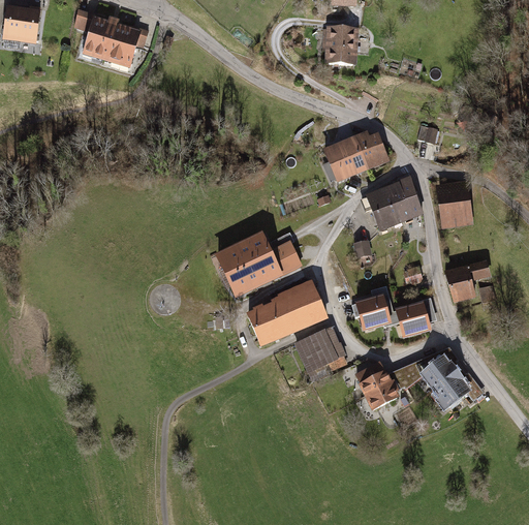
[(41,8),(6,4),(2,39),(37,43),(41,8)]
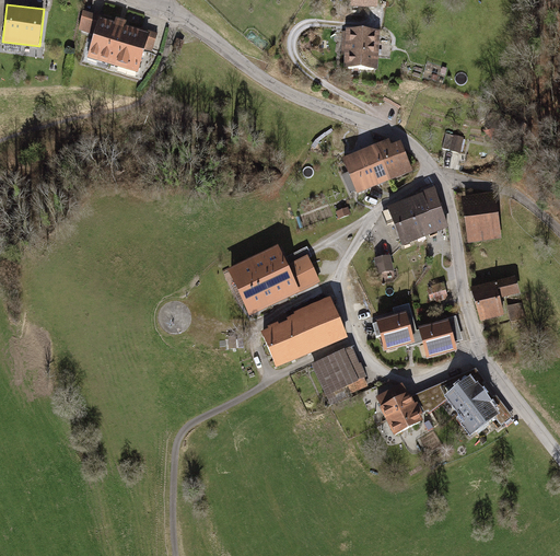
[(118,25),(104,21),(105,18),(86,12),(81,32),(100,37),(91,65),(141,79),(149,53),(153,55),(160,34),(142,30),(141,32),(130,29),(131,25),(120,22),(118,25)]
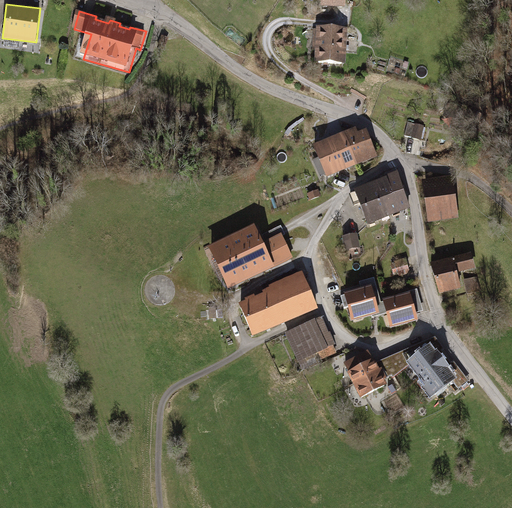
[(344,63),(343,25),(314,25),(314,63),(344,63)]
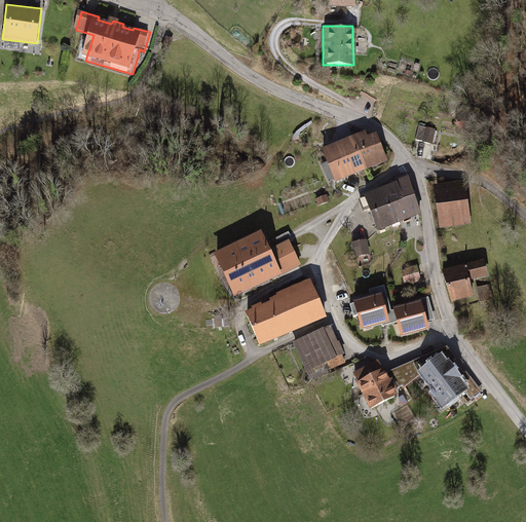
[(416,137),(423,138),(425,124),(419,123),(416,137)]
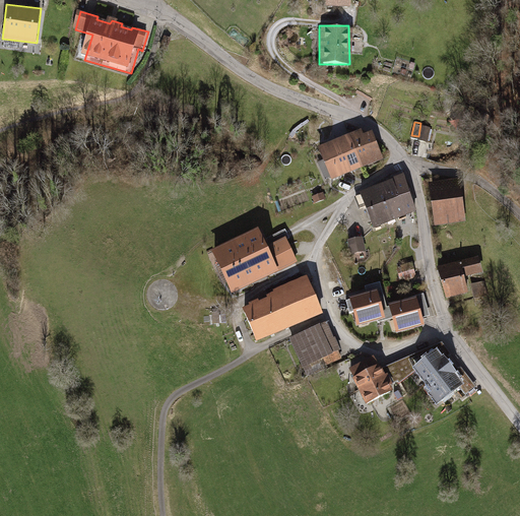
[(427,138),(430,125),(420,123),(418,136),(427,138)]
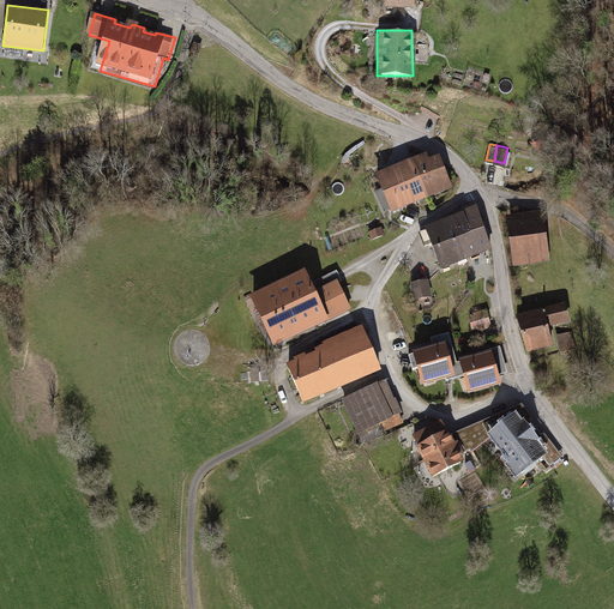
[(378,172),(392,206),(451,184),(439,155),(429,158),(426,152),(378,172)]
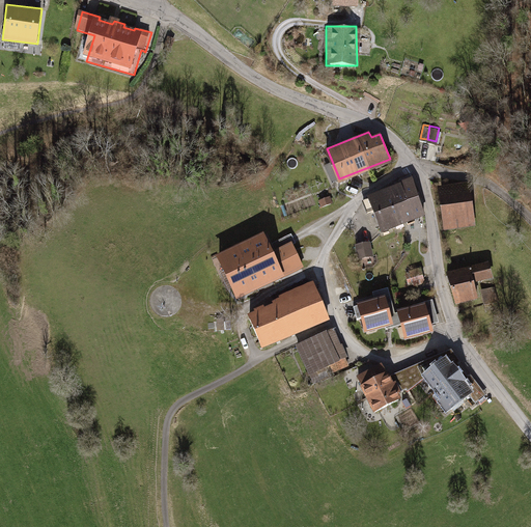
[(383,228),(424,212),(411,178),(401,182),(402,185),(364,200),(367,209),(374,206),(383,228)]
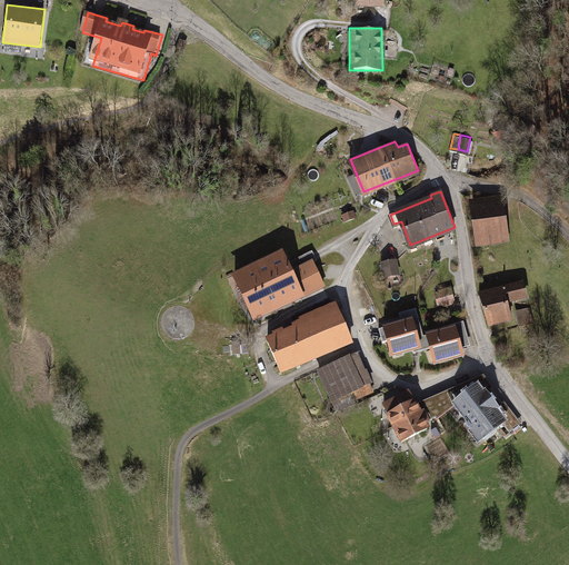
[(469,201),(477,244),(508,238),(501,196),(469,201)]
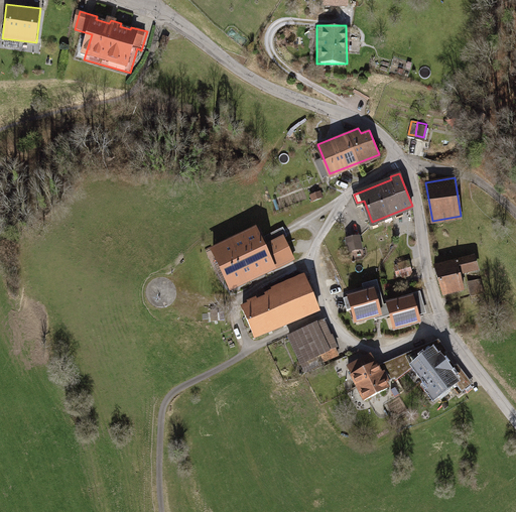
[(320,187),(309,193),(312,200),(324,195),(320,187)]
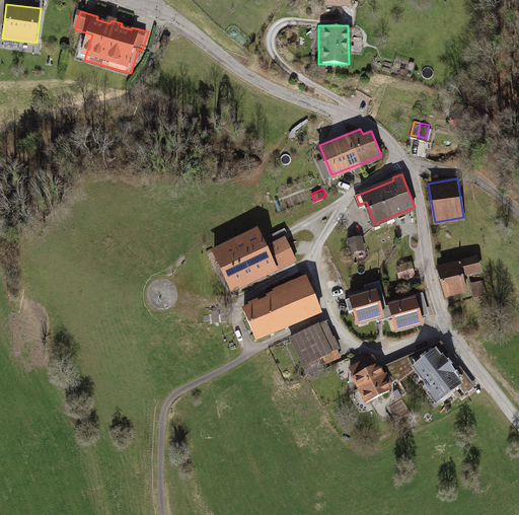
[(210,248),(230,291),(297,260),(285,234),(266,243),(256,225),(210,248)]
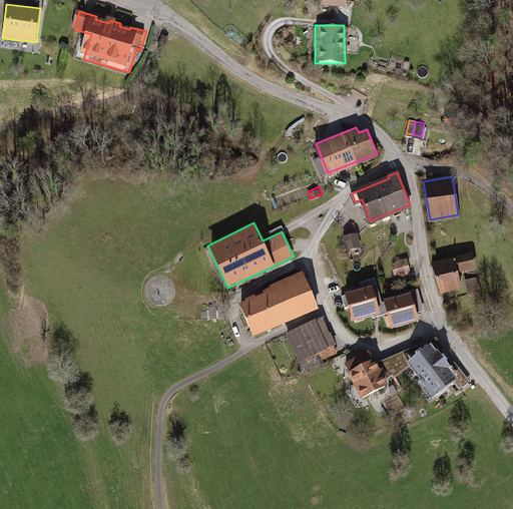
[(354,256),(364,253),(360,234),(345,237),(348,251),(353,250),(354,256)]
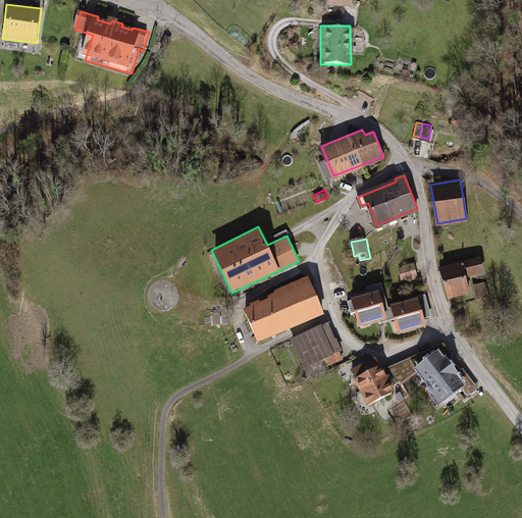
[(441,268),(452,303),(473,297),(468,279),(487,274),(482,257),(441,268)]
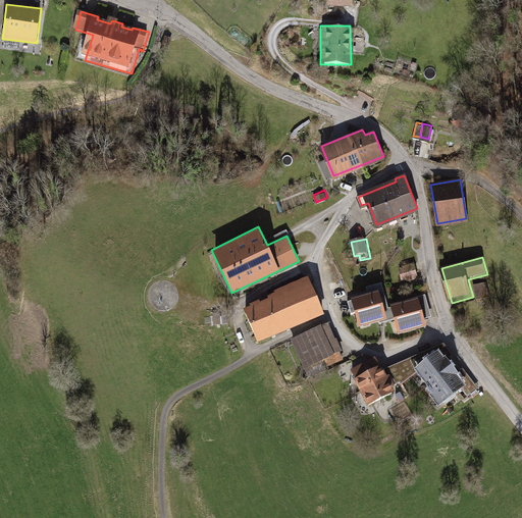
[(413,260),(403,263),(407,277),(417,274),(413,260)]
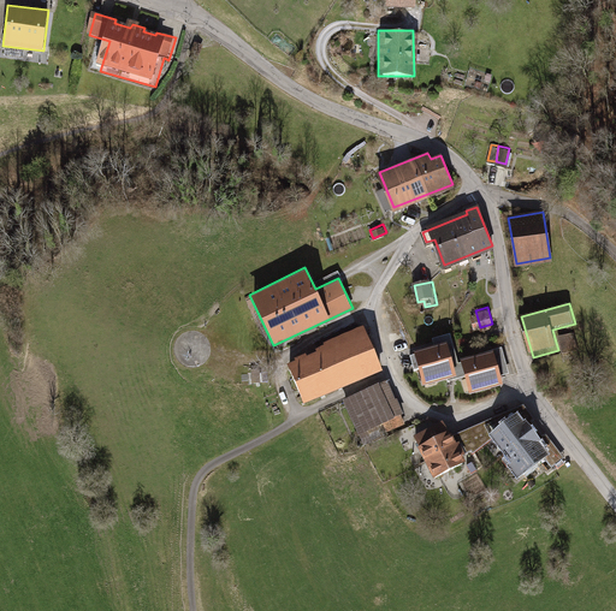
[(286,362),(302,402),(381,369),(363,325),(323,342),(325,346),(286,362)]
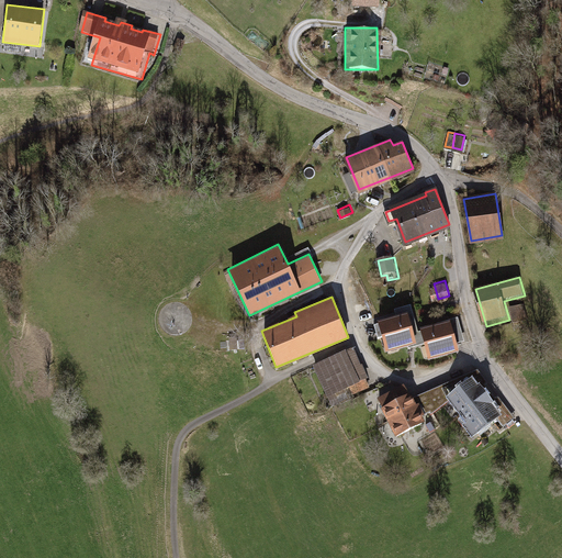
[(382,334),(386,352),(424,342),(420,330),(418,330),(411,303),(394,308),(396,315),(373,321),(378,335),(382,334)]
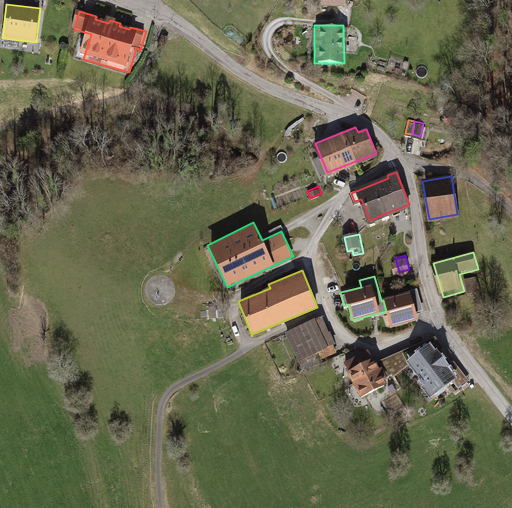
[(465,281),(469,294),(482,290),(478,277),(465,281)]
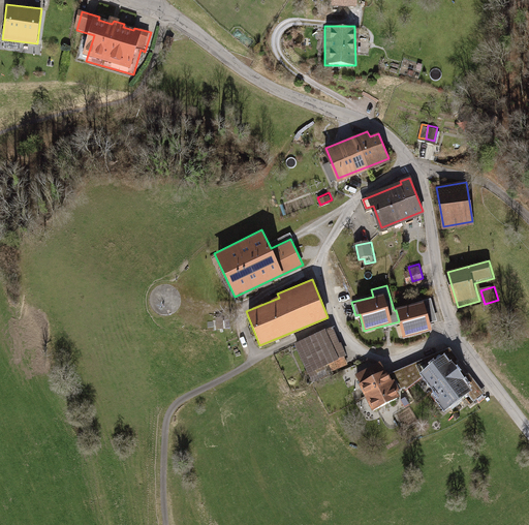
[(396,310),(399,321),(403,337),(432,330),(430,320),(437,319),(431,297),(411,302),(412,304),(395,308),(396,310)]
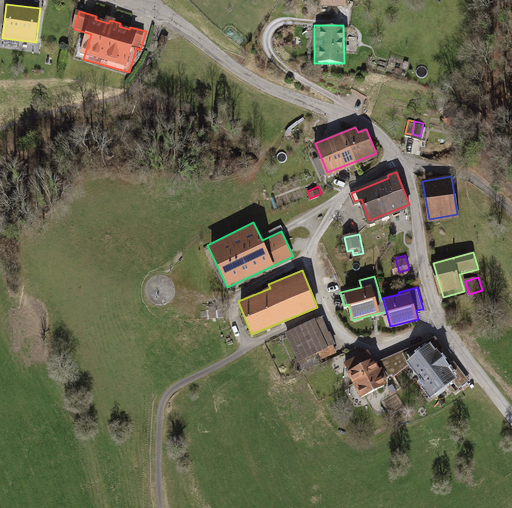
[(322,317),(285,333),(301,370),(309,366),(306,358),(334,346),(322,317)]
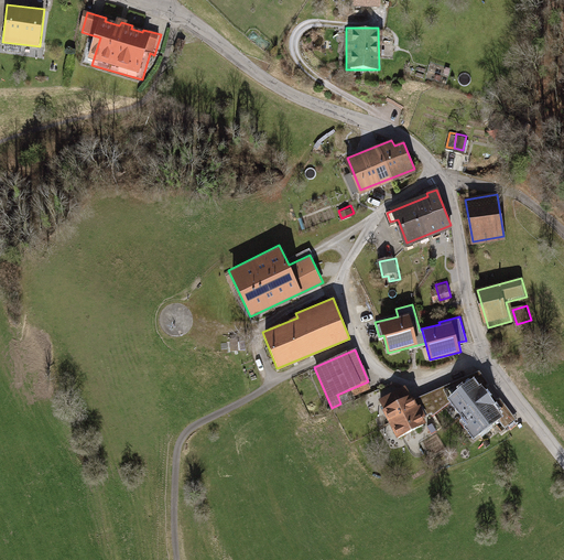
[(479,369),(413,397),(418,405),(421,404),(426,416),(445,402),(475,439),(494,422),(501,429),(516,416),(479,369)]
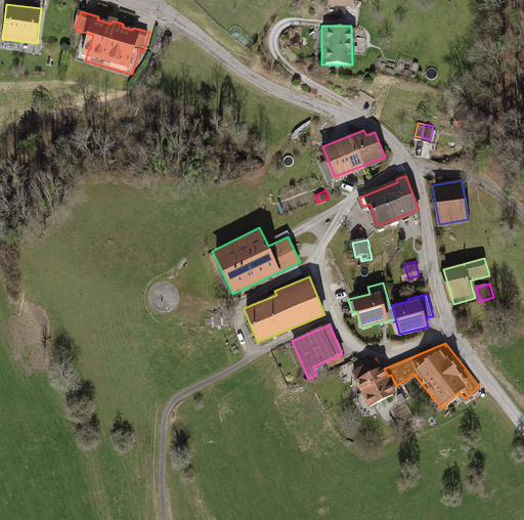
[(376,356),(351,369),(357,379),(354,380),(369,408),(397,394),(394,387),(396,386),(391,375),(388,376),(384,369),(383,364),(381,365),(376,356)]
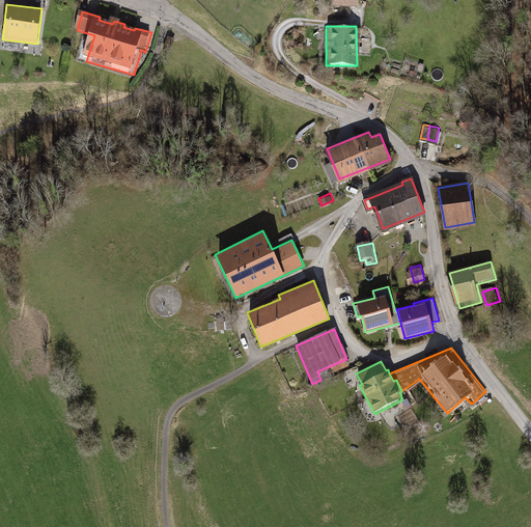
All buildings are outlined.
